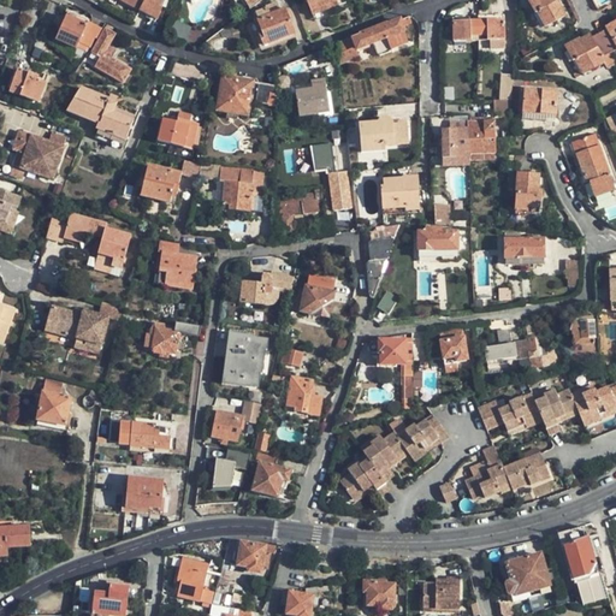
[(119,0),(120,0),(130,6),(158,21),(165,0),(119,0)]
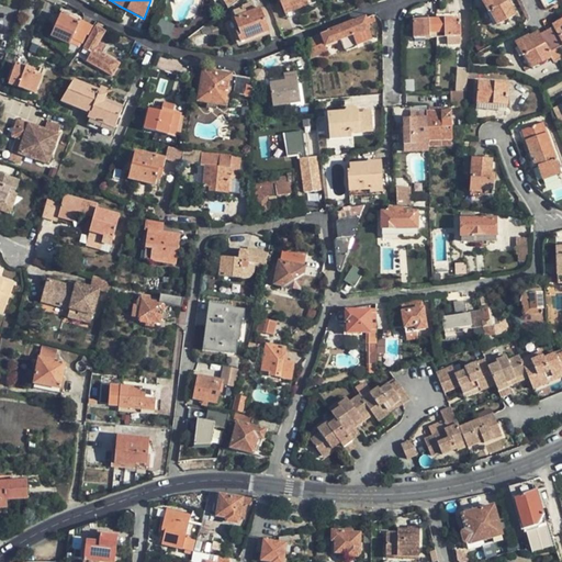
[(279,0),(285,15),(308,7),(305,0),(279,0)]
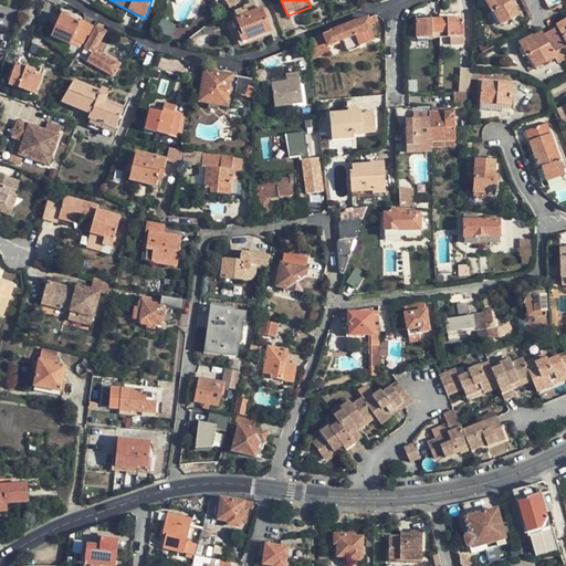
[(510,0),(486,0),(485,1),(491,12),(493,12),(501,25),(519,16),(510,0)]
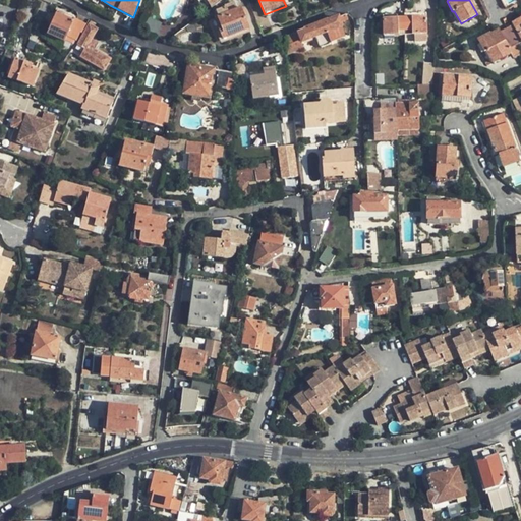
[(218,16),(217,17),(220,26),(222,30),(219,31),(223,40),(249,30),(240,8),(237,9),(234,1),(226,5),(226,7),(216,11),(218,16)]
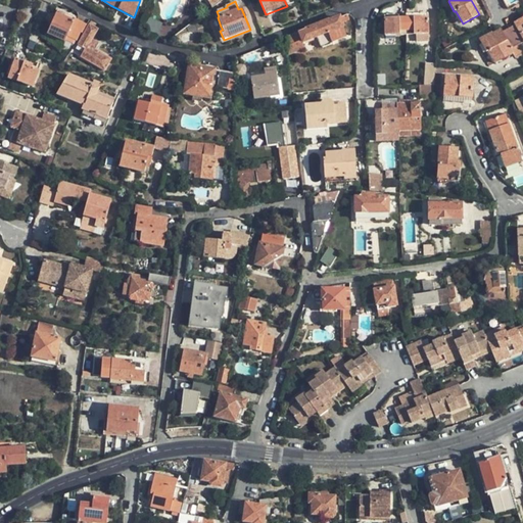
[(58,9),(47,35),(64,43),(67,37),(77,41),(84,24),(75,19),(76,17),(58,9)]
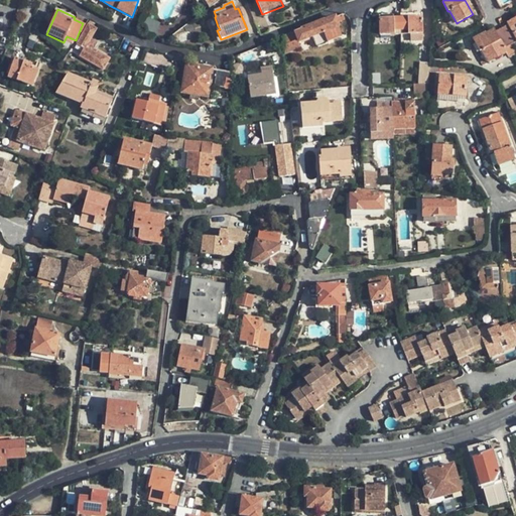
[(411,17),(407,18),(400,18),(400,34),(413,34),(422,33),(422,13),(412,13),(411,17)]
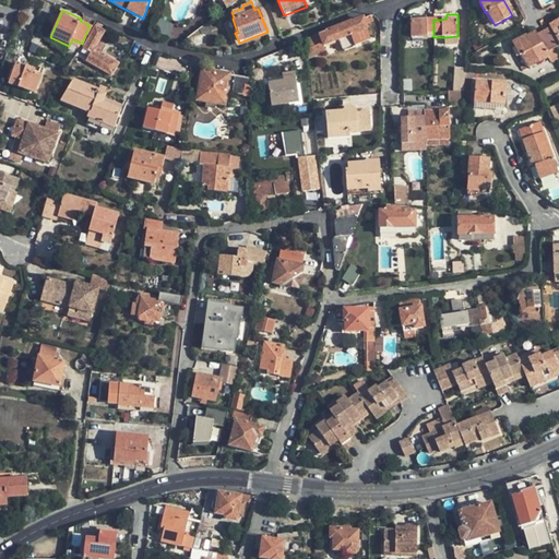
[(307,40),(308,49),(308,57),(323,51),(325,48),(324,45),(336,40),(341,51),(344,52),(353,49),(356,46),(367,42),(368,38),(366,30),(367,30),(365,23),(371,21),(372,18),(371,15),(364,19),(363,18),(307,40)]
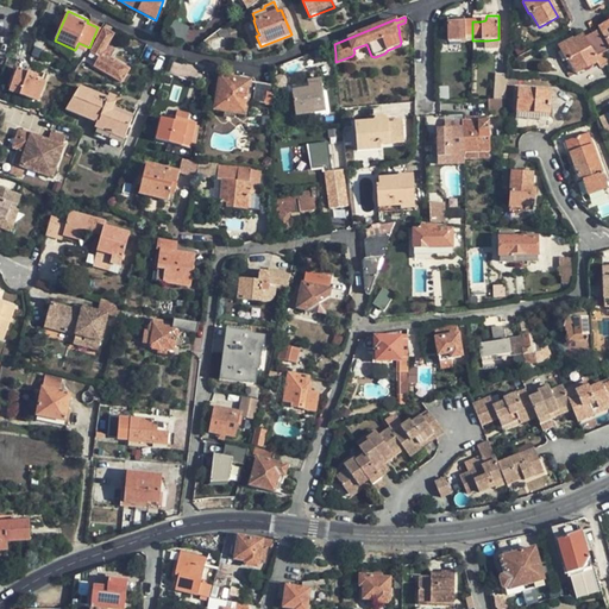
[(459,22),(459,17),(447,17),(447,41),(472,41),(472,22),(464,22),(459,22)]
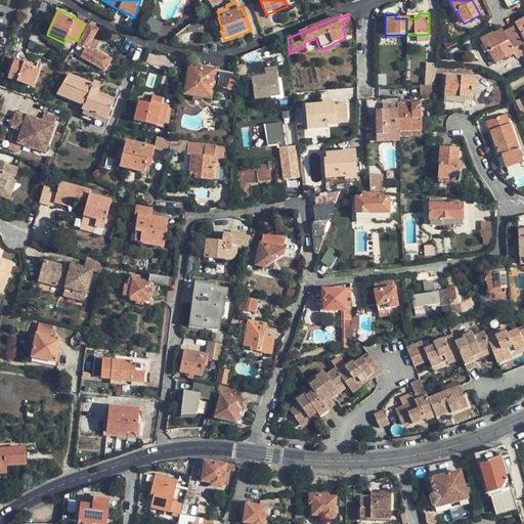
[(515,25),(509,29),(518,46),(523,43),(523,17),(514,23),(515,25)]
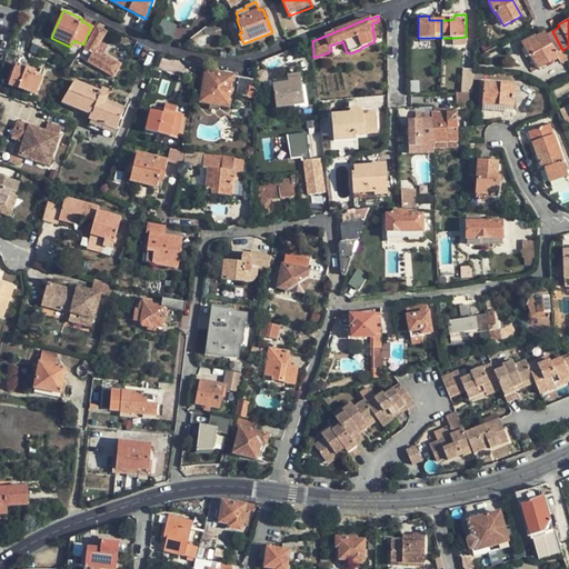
[(97,26),(85,48),(93,53),(101,42),(108,31),(97,26)]
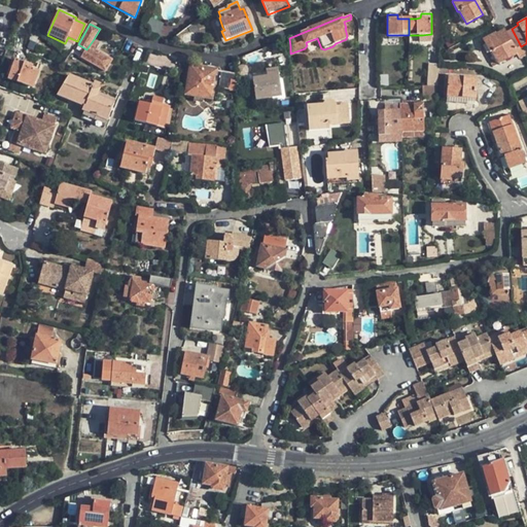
[(33,55),(40,32),(34,29),(28,47),(30,53),(33,55)]
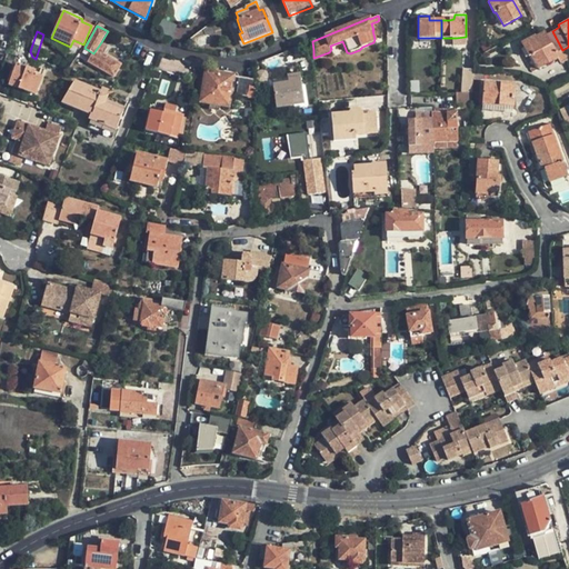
[(562,50),(552,31),(546,33),(545,31),(536,37),(537,39),(523,46),(529,57),(530,56),(538,69),(559,58),(557,53),(562,50)]
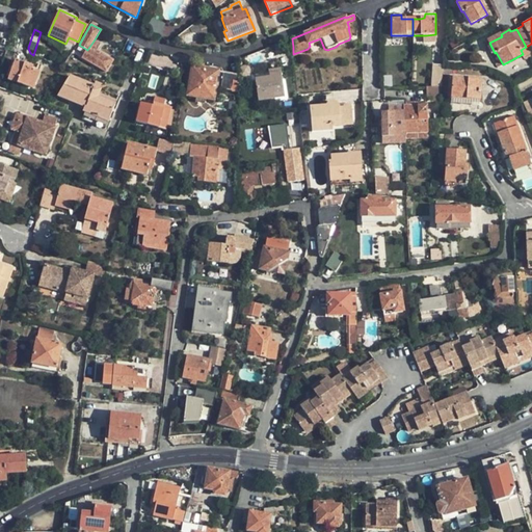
[(487,40),(489,43),(502,36),(501,34),(500,33),(487,40)]
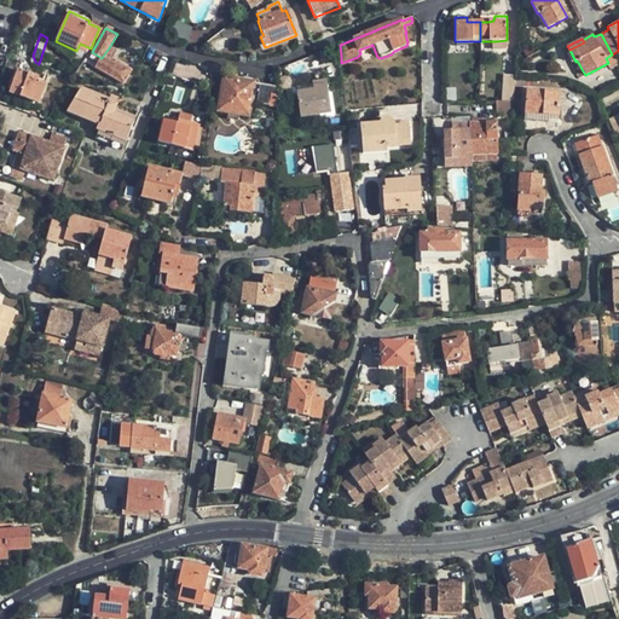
[(108,62),(115,48),(110,46),(102,58),(108,62)]
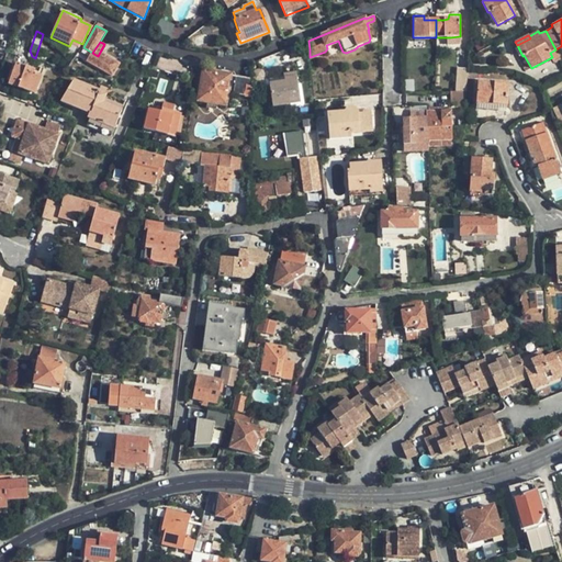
[(105,45),(104,44),(98,56),(92,53),(88,62),(115,77),(123,64),(104,54),(107,49),(103,47),(105,45)]
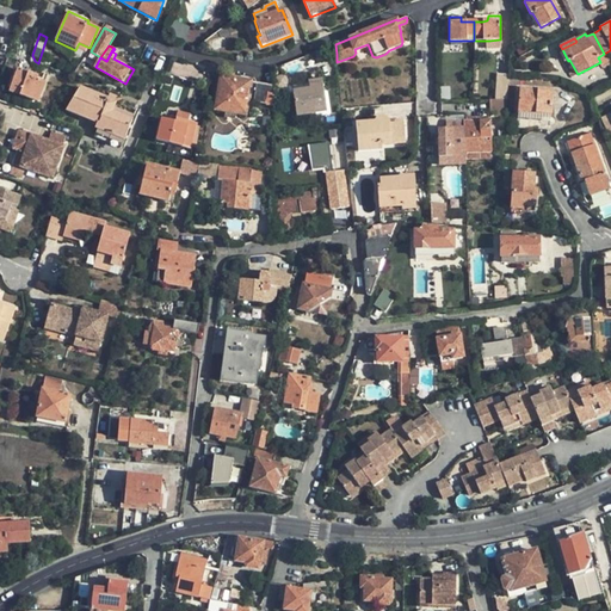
[(32,79),(34,74),(18,69),(11,92),(38,102),(44,82),(38,80),(32,79)]
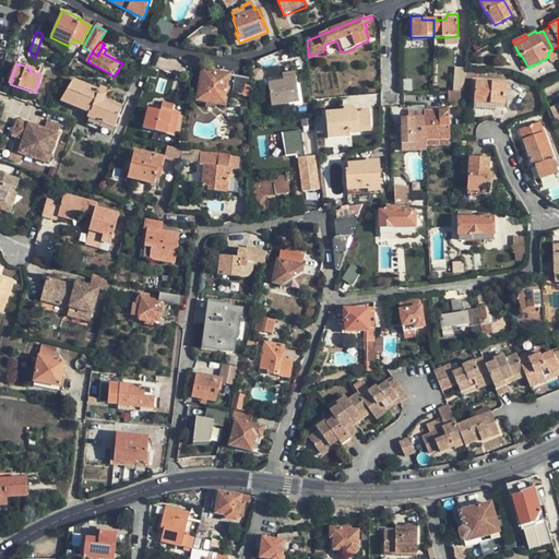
[(454,68),(453,92),(463,92),(464,78),(465,69),(454,68)]
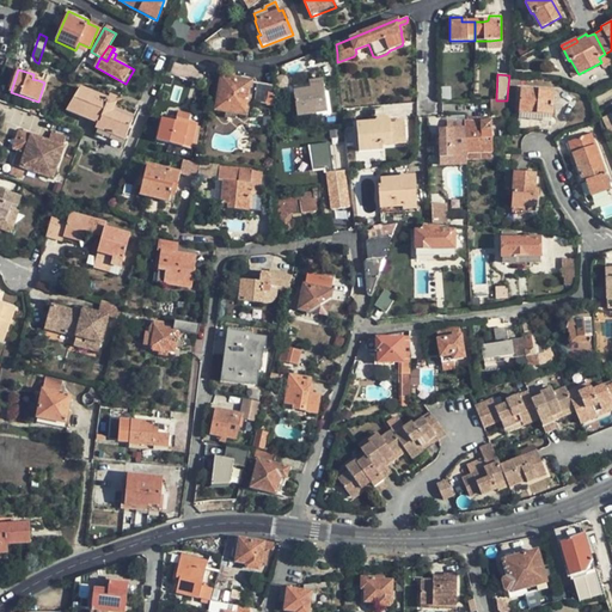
[(234,78),(224,77),(222,75),(216,110),(226,111),(237,112),(246,114),(252,81),(234,78)]
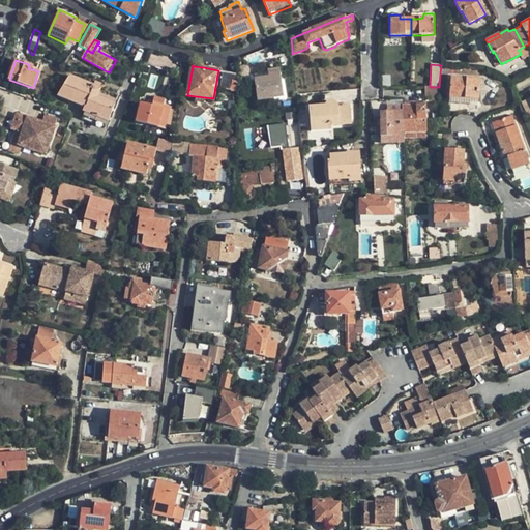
[(240,66),(238,67),(238,74),(238,75),(240,77),(242,77),(245,77),(246,76),(248,75),(249,70),(247,67),(246,66),(244,65),(241,65),(240,66)]
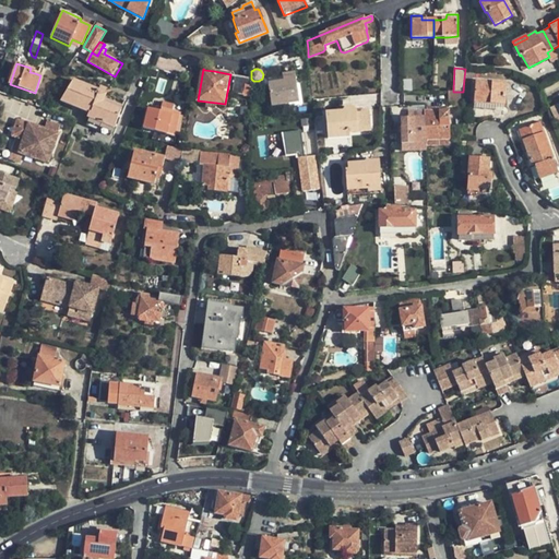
[(476,70),(465,69),(464,78),(476,79),(476,70)]
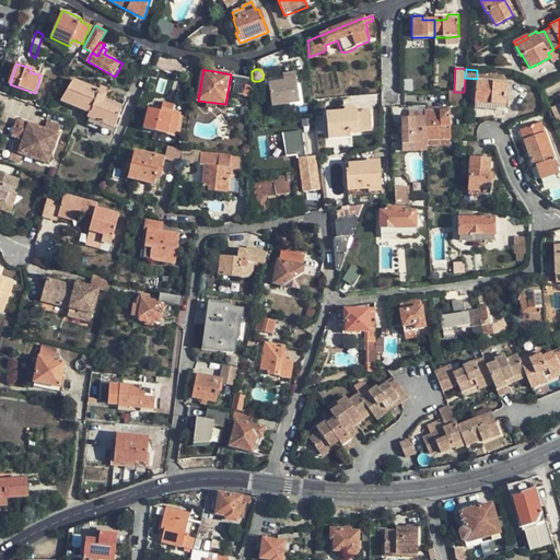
[(246,85),(252,85),(252,78),(235,74),(232,94),(244,95),(246,85)]
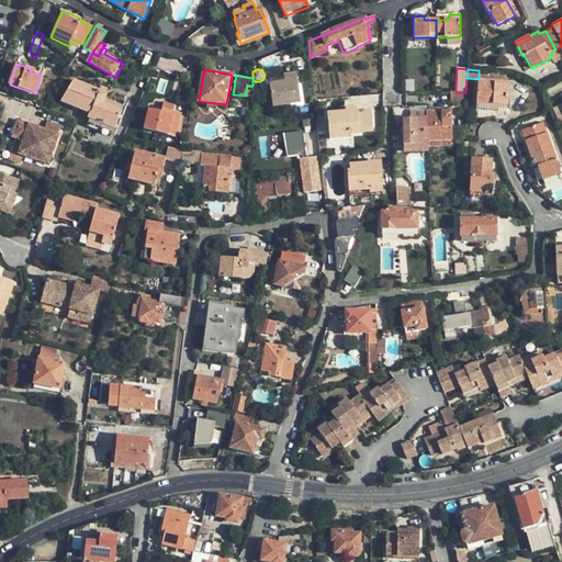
[(270,89),(298,85),(296,77),(284,79),(284,82),(269,85),(270,89)]
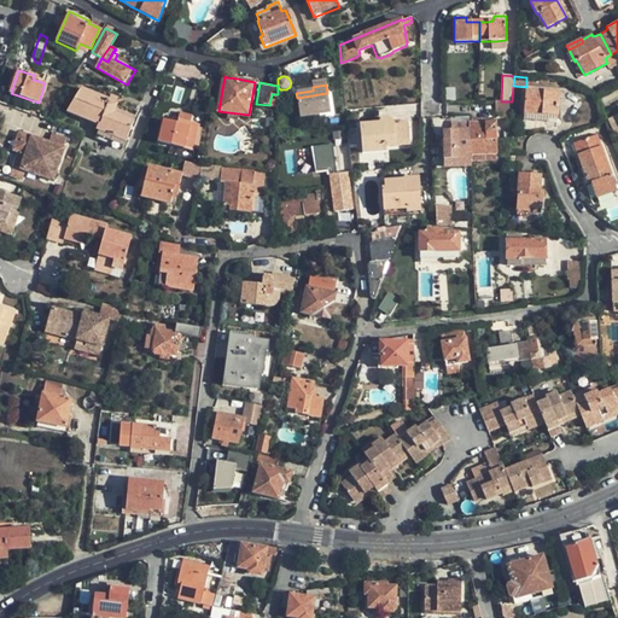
[(97,136),(124,146),(134,121),(115,112),(118,101),(82,88),(68,112),(99,124),(97,130),(98,132),(97,136)]
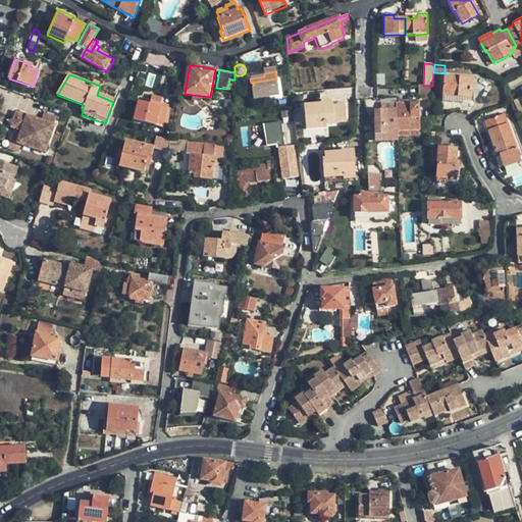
[(462,98),(470,98),(472,77),(458,76),(459,75),(444,74),(442,98),(462,99),(462,98)]
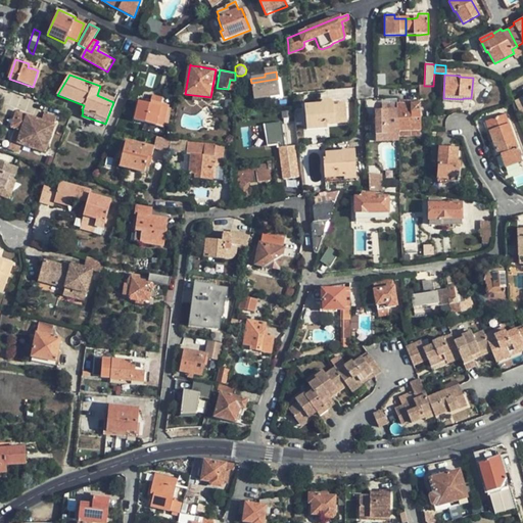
[(44,86),(47,82),(39,78),(37,82),(44,86)]
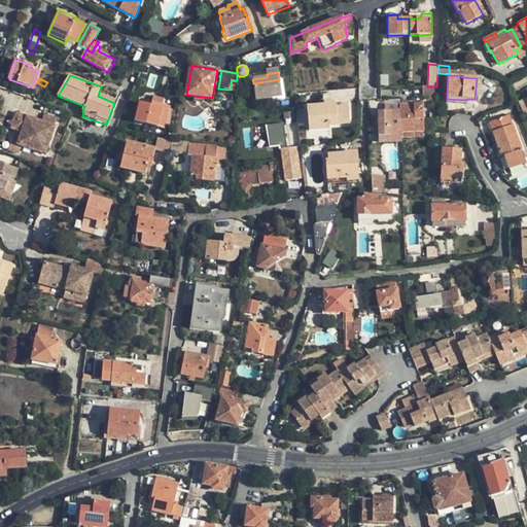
[(282,96),(279,79),(253,83),(256,100),(282,96)]
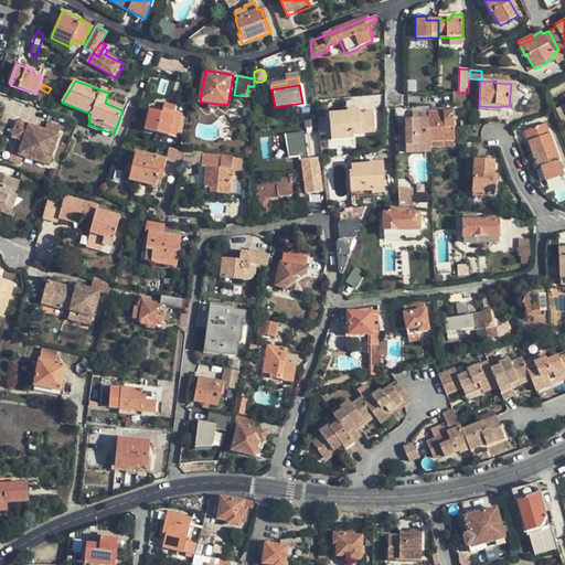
[(455,106),(467,106),(468,93),(458,93),(452,93),(452,103),(455,103),(455,106)]
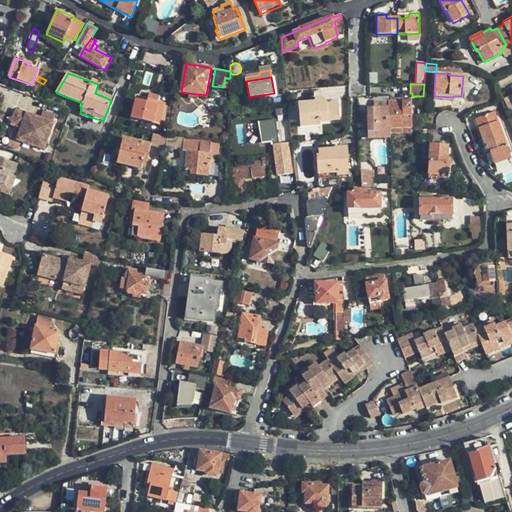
[(298,103),(300,122),(319,120),(319,122),(339,120),(338,104),(327,104),(326,101),(325,99),(323,98),(321,97),(318,97),(316,98),(314,100),(314,102),(298,103)]
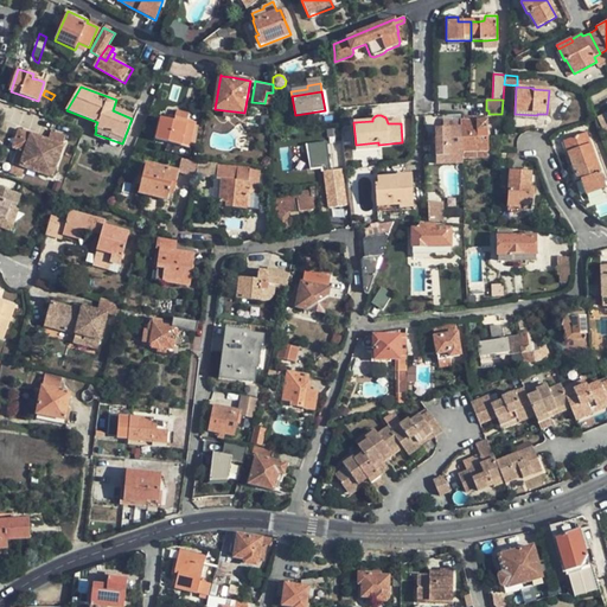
[(196,122),(176,117),(174,121),(168,120),(160,117),(155,140),(181,146),(184,138),(192,140),(196,122)]
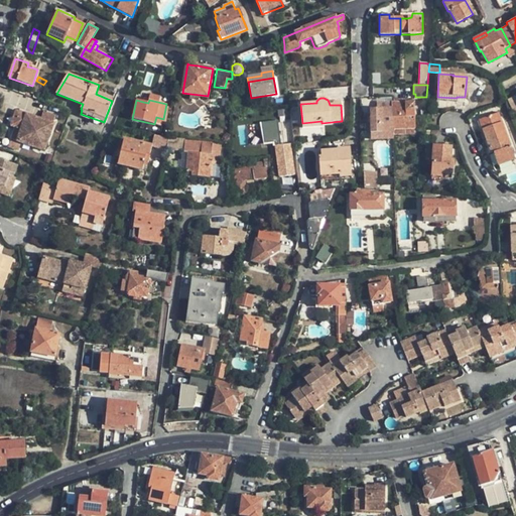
[(393,130),(414,129),(413,102),(392,102),(392,107),(393,130)]
